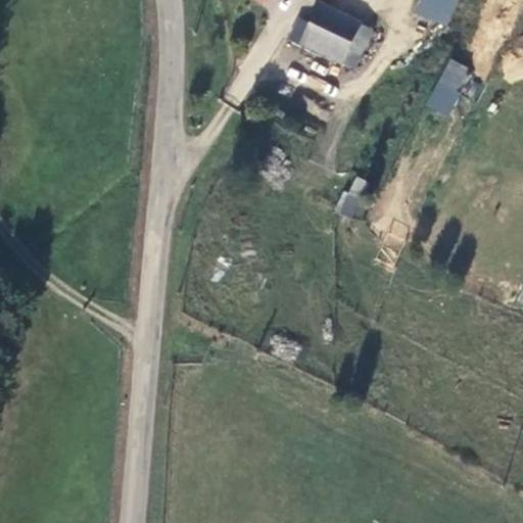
[(429,0),(423,14),(442,22),(450,0),(429,0)]
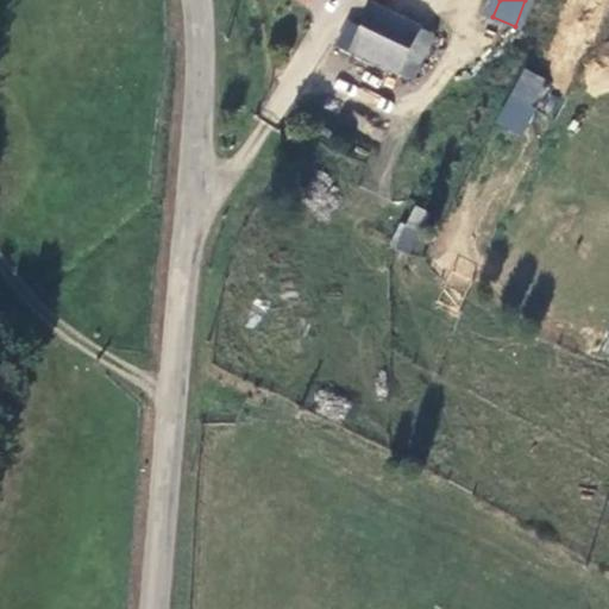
[(350,52),(399,75),(418,30),(371,7),(359,29),(350,52)]
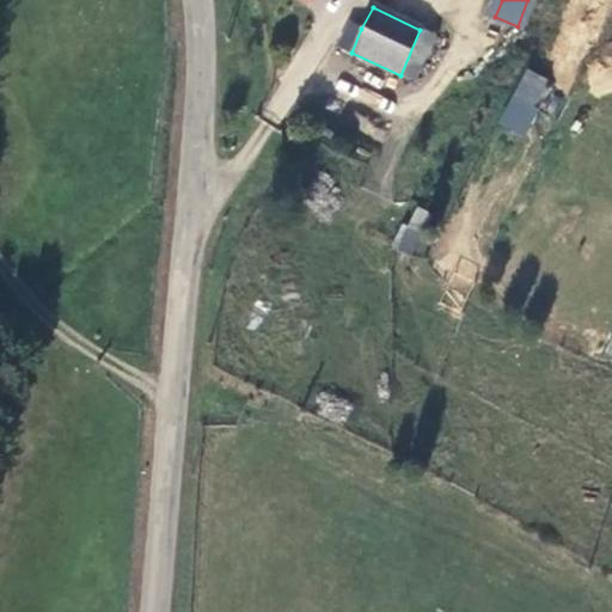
[(349,24),(338,47),(352,53),(361,29),(349,24)]
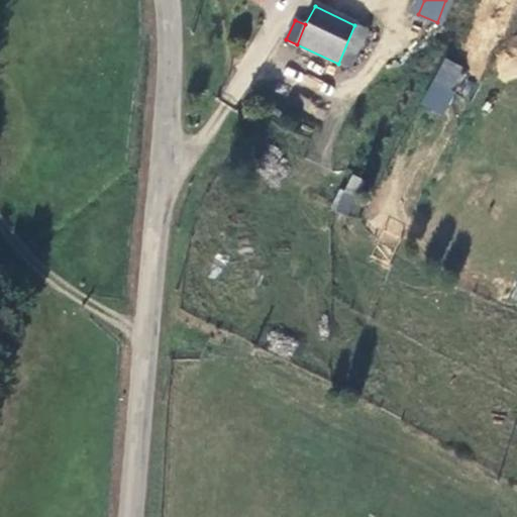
[(440,57),(423,106),(445,114),(462,65),(440,57)]
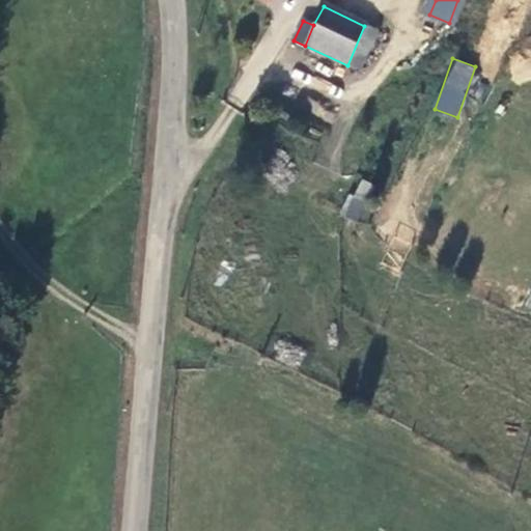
[(356,220),(373,184),(359,177),(341,214),(356,220)]
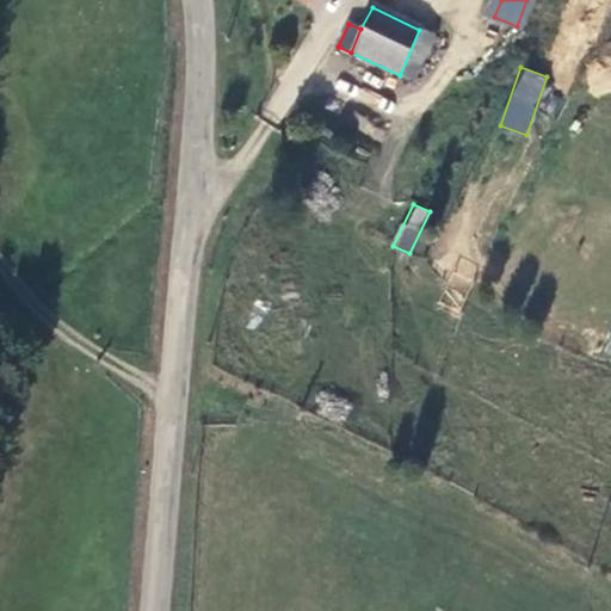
[(319,414),(344,420),(349,401),(322,395),(319,414)]
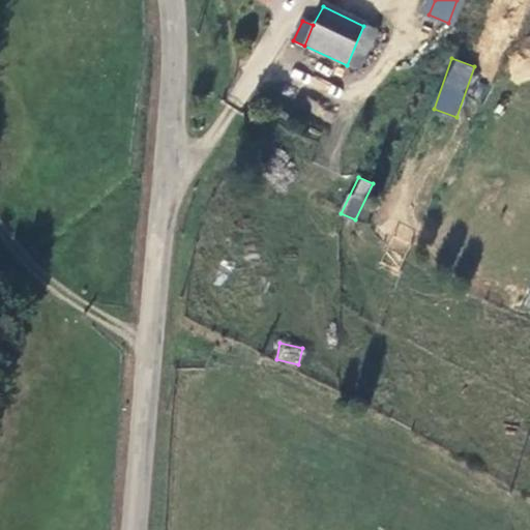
All buildings are outlined.
